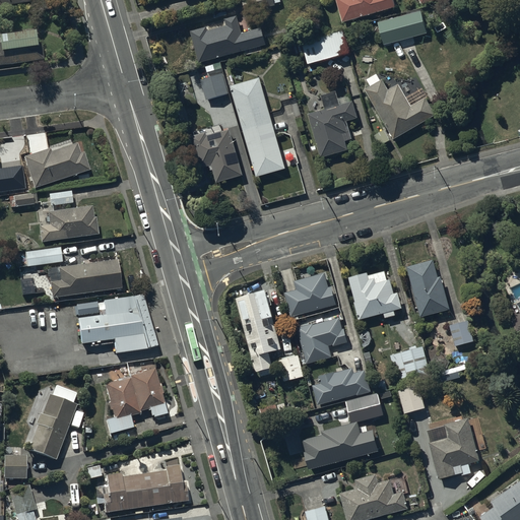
[(274,6),(280,5),(279,0),(247,0),(243,1),(247,16),(275,8),(274,6)]
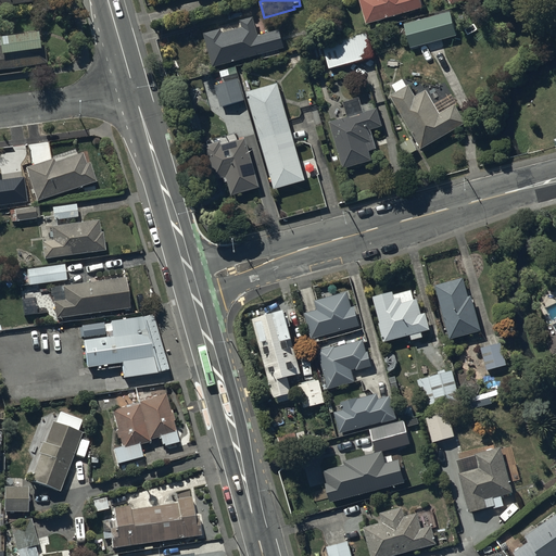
[(358,0),(366,28),(421,11),(418,0),(358,0)]
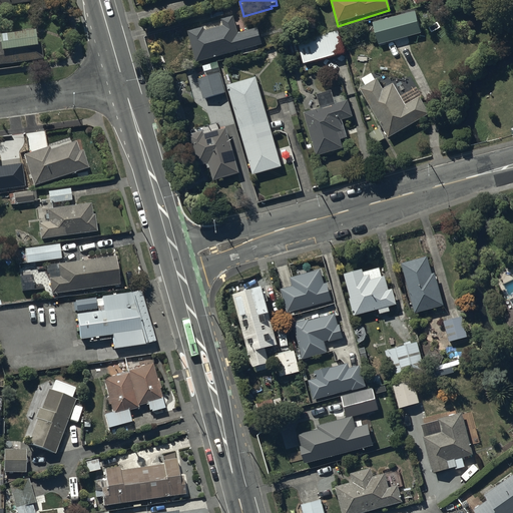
[(372,22),(378,44),(419,32),(413,10),(372,22)]
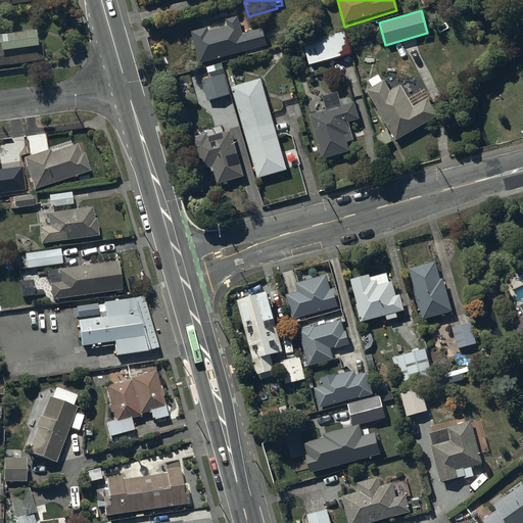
[(200,67),(267,49),(267,48),(262,32),(253,35),(248,18),(239,21),(239,19),(226,24),(228,30),(209,36),(208,32),(192,36),(200,67)]
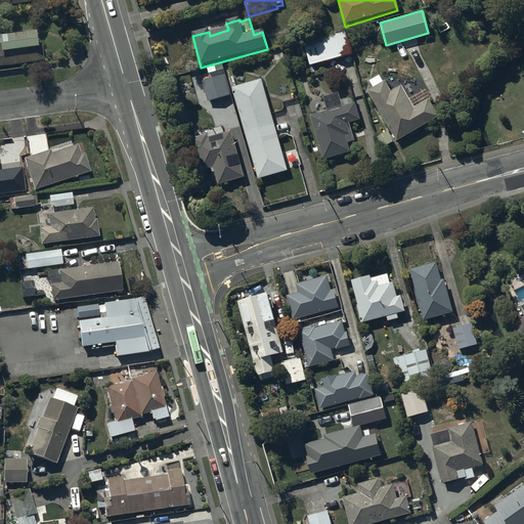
[(309,64),(351,53),(345,30),(302,42),(309,64)]
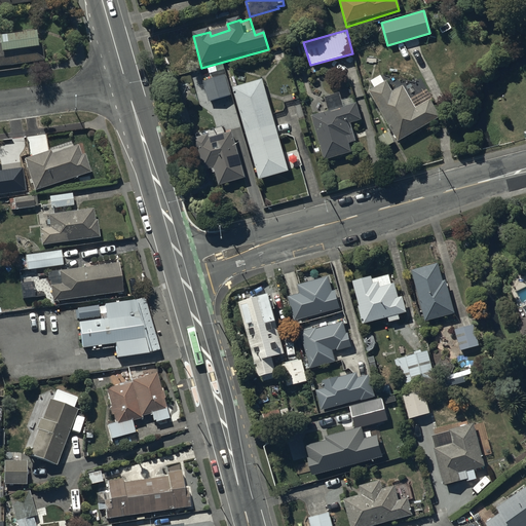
[(0,71),(44,65),(41,48),(38,48),(36,35),(0,40),(0,71)]
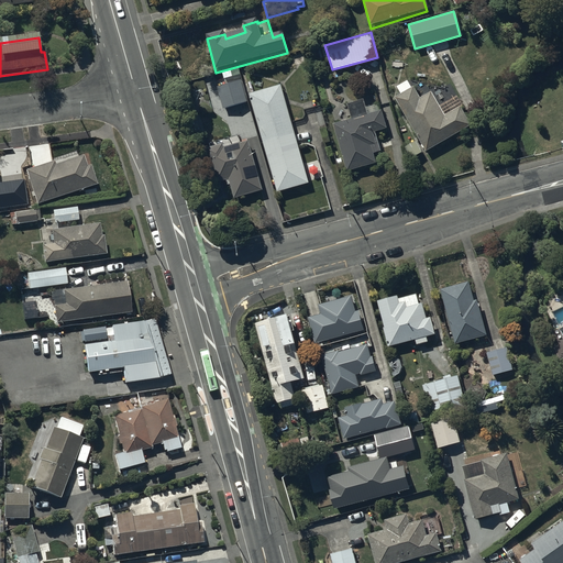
[(395,100),(426,155),(471,129),(460,110),(451,116),(445,107),(451,102),(443,89),(409,80),(396,88),(401,97),(395,100)]
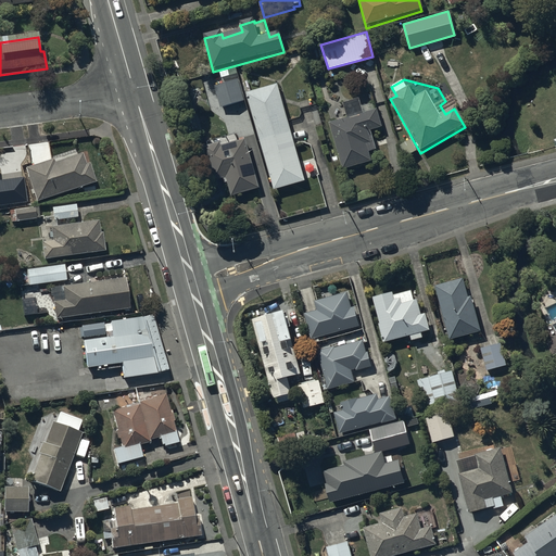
[(239,83),(215,89),(220,111),(244,104),(239,83)]
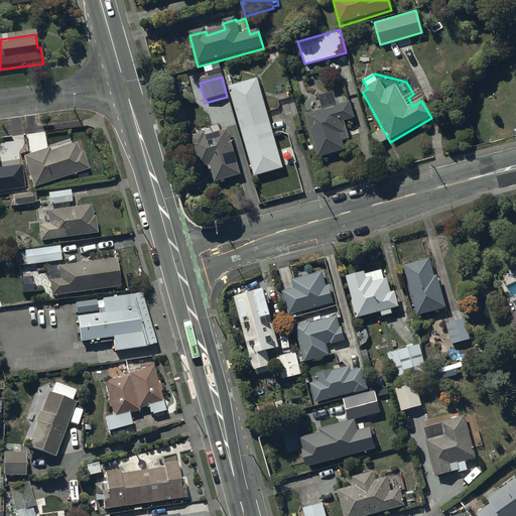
[(254,179),(282,171),(257,82),(230,90),(254,179)]
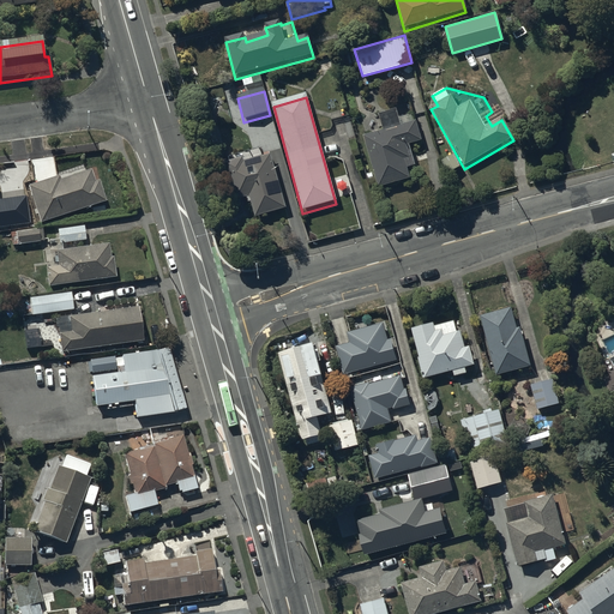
[(378,190),(410,182),(408,172),(415,169),(409,148),(421,144),(414,118),(398,121),(396,113),(379,118),(384,132),(363,138),(378,190)]
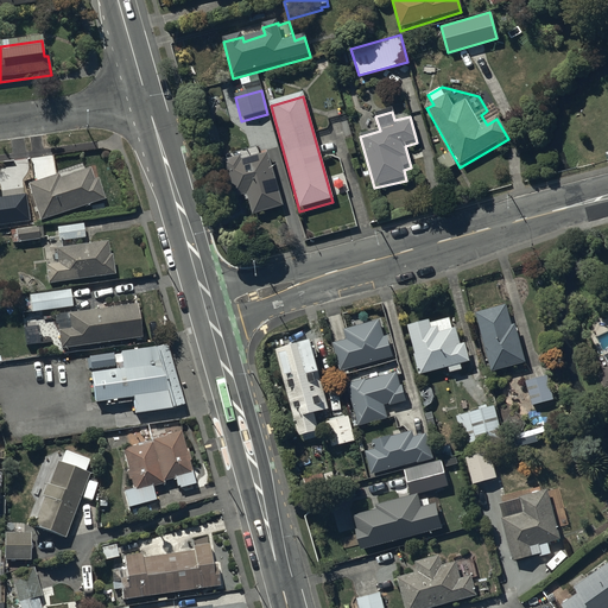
[(235,192),(246,190),(247,196),(249,195),(254,209),(284,201),(268,147),(244,154),(242,151),(225,156),(235,192)]
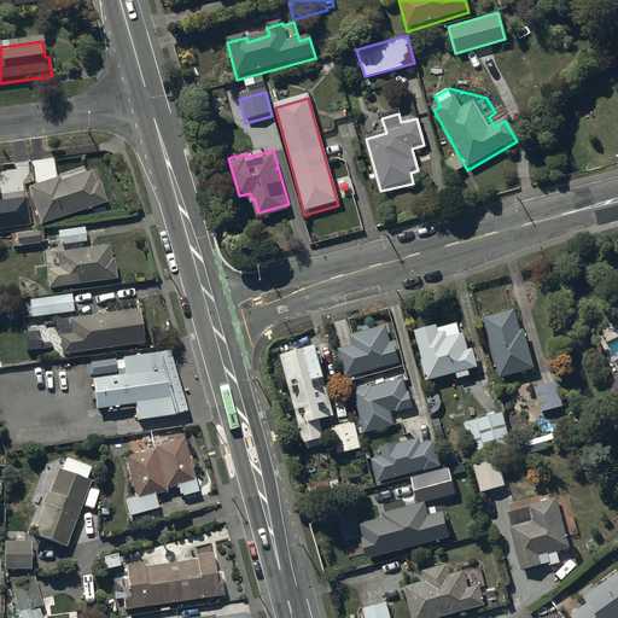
[(444,165),(452,178),(464,170),(456,159),(444,165)]
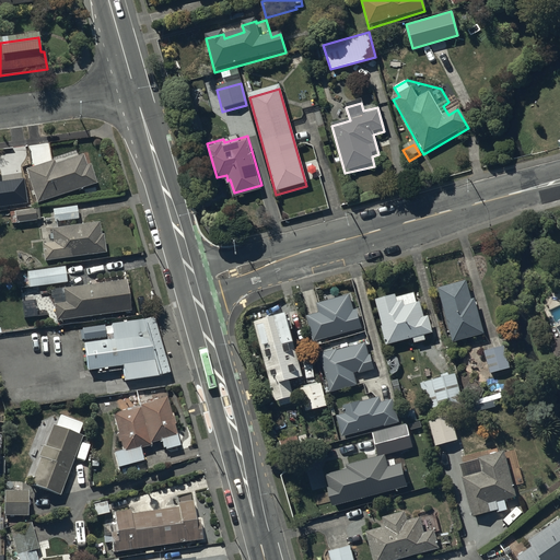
[(37,200),(97,181),(91,161),(88,162),(83,151),(56,160),(55,156),(26,165),(30,176),(8,179),(14,201),(36,198),(37,200)]
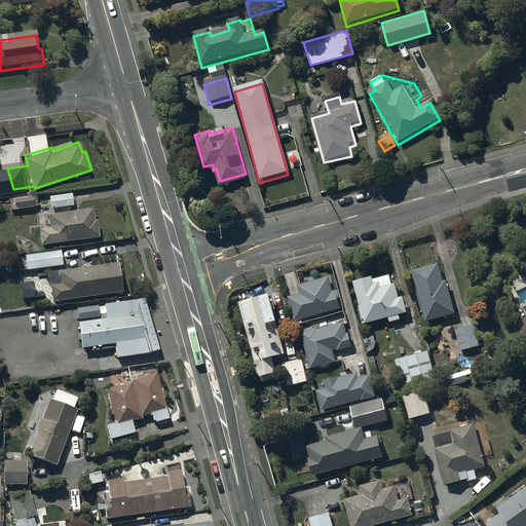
[(74,203),(73,191),(49,194),(51,207),(74,203)]
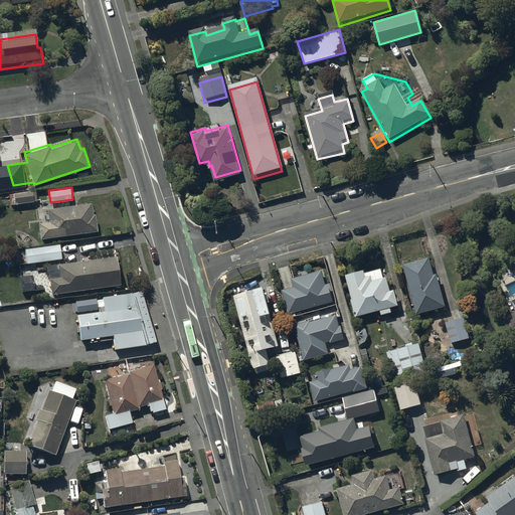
[(10,203),(34,200),(32,191),(9,193),(10,203)]
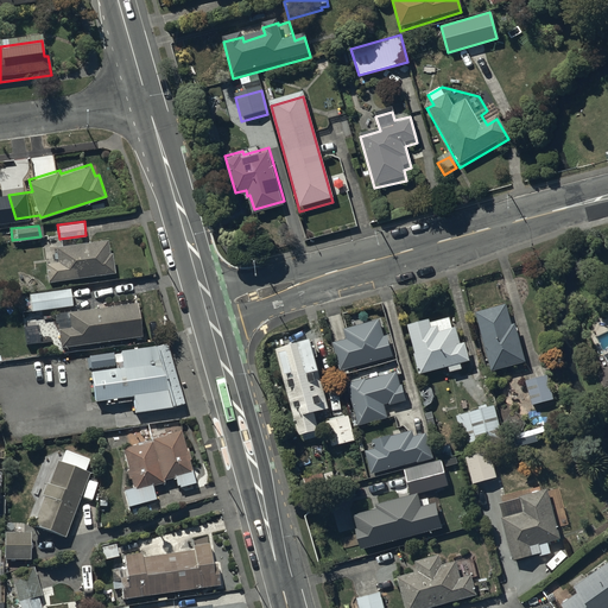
[(109,251),(108,238),(57,245),(59,260),(46,261),(49,280),(115,271),(113,251),(109,251)]
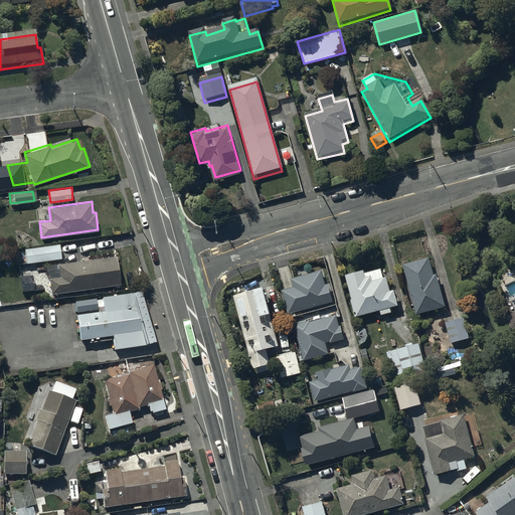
[(27,262),(61,258),(59,242),(25,247),(27,262)]
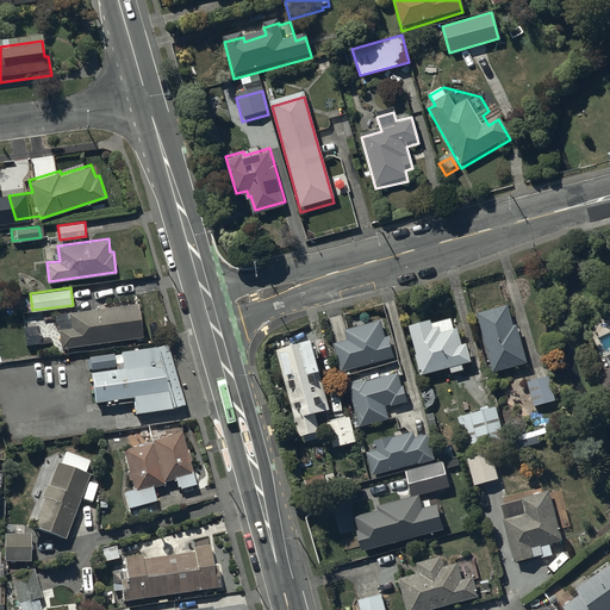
[(55,312),(55,322),(58,328),(61,347),(142,335),(138,300),(55,312)]
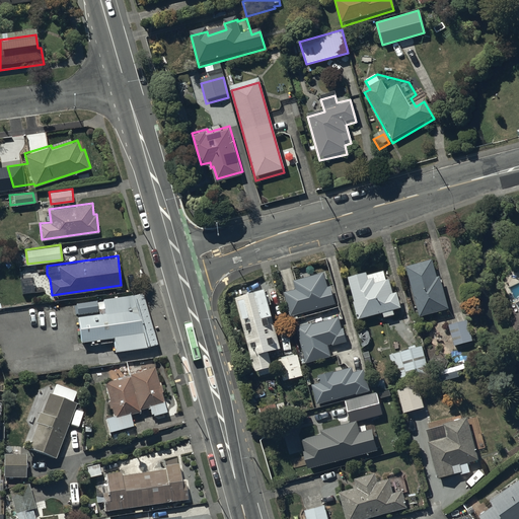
[(421,312),(449,304),(441,273),(438,273),(434,255),(408,263),(421,312)]
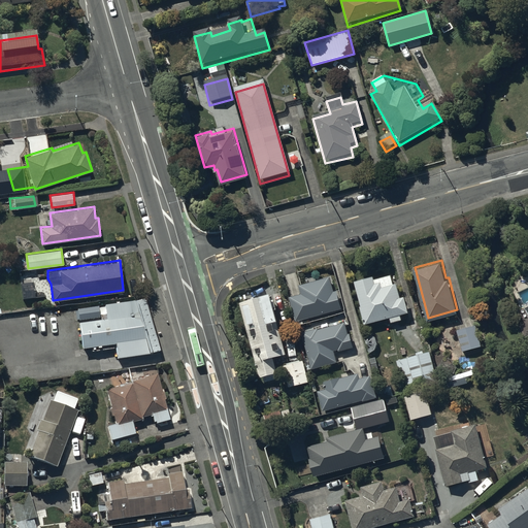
[(392,320),(402,317),(400,311),(409,308),(405,293),(401,294),(399,285),(400,285),(399,279),(394,282),(392,272),(374,276),(374,273),(356,278),(362,303),(360,303),(365,321),(390,315),(392,320)]
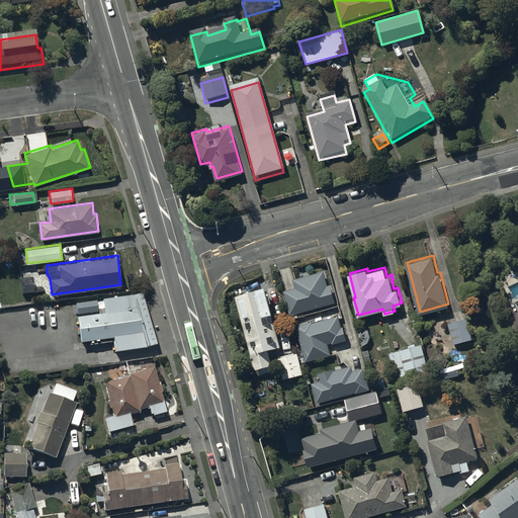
[(328,283),(324,269),(293,277),(295,287),(284,289),(289,312),(336,301),(332,283),(328,283)]
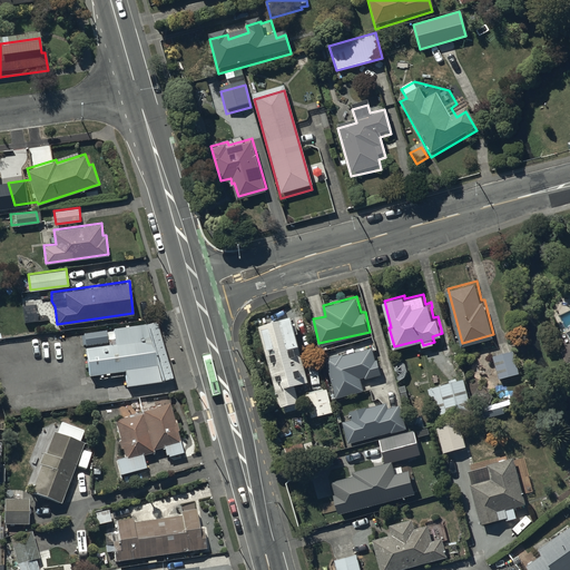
[(294,312),(258,322),(281,405),(285,404),(286,411),(298,408),(296,401),(301,400),(296,382),(310,379),(300,341),(302,340),(294,312)]
